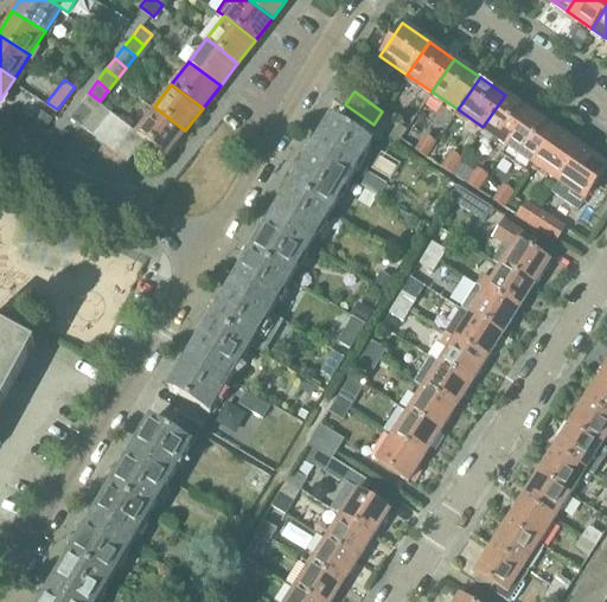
[(89,93),(80,103),(91,113),(100,101),(89,93)]
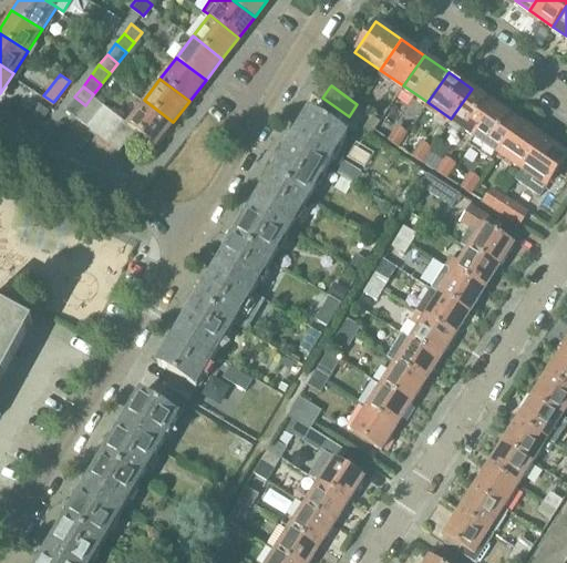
[(472,89),(451,119),(475,135),(496,104),(472,89)]
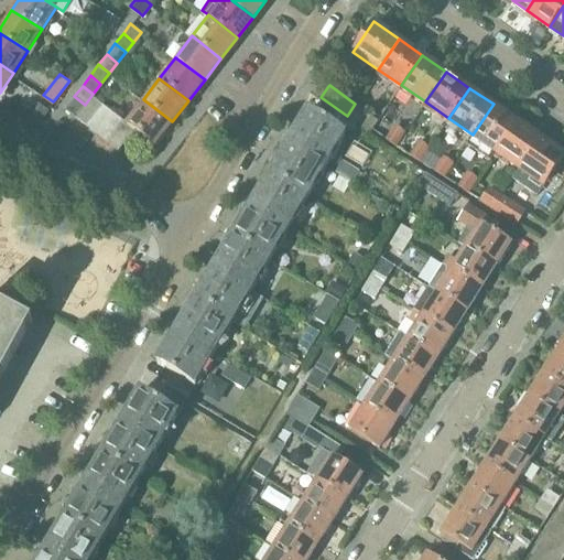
[(85,105),(75,116),(86,125),(104,103),(93,94),(85,105)]
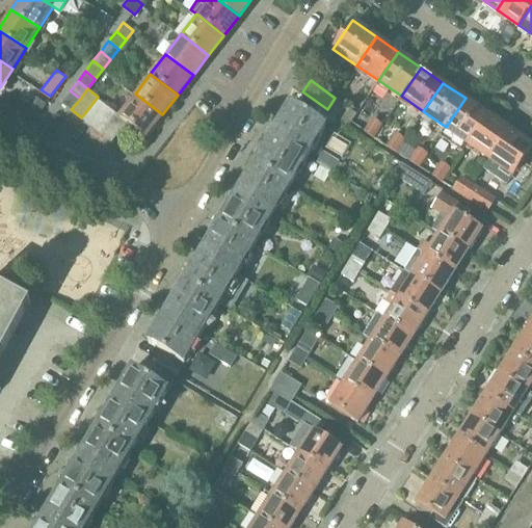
[(70,90),(61,102),(71,109),(80,99),(70,90)]
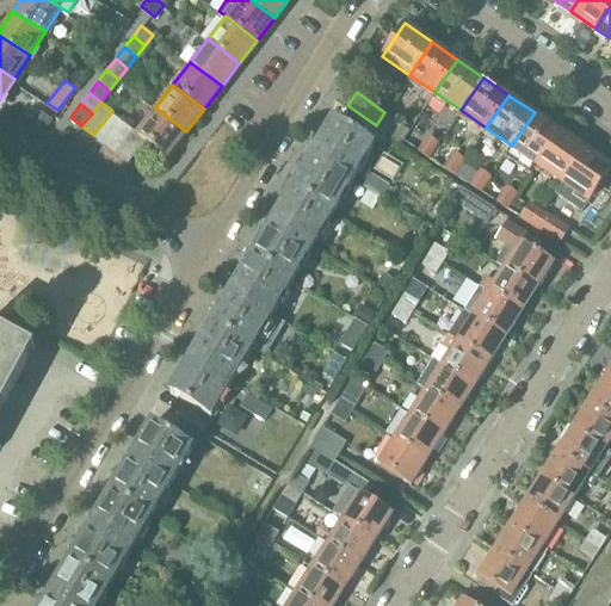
[(155,107),(137,130),(146,137),(144,138),(168,156),(186,131),(155,107)]
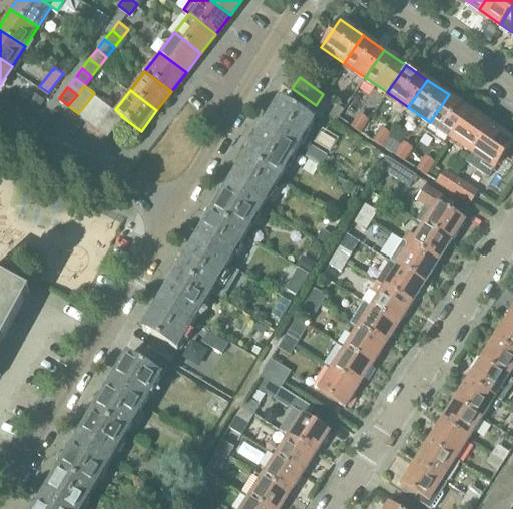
[(94,93),(78,113),(88,120),(103,100),(94,93)]
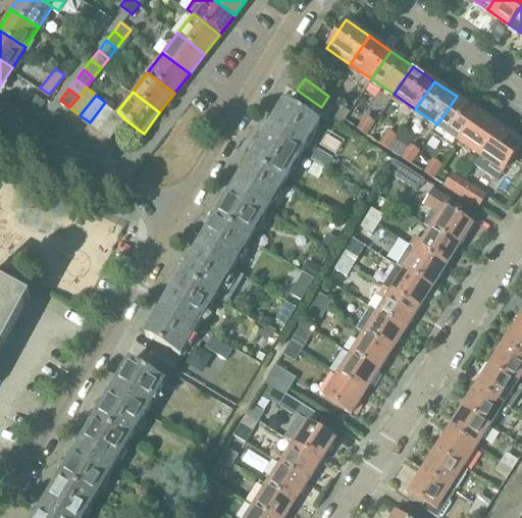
[(328,96),(321,107),(329,113),(336,101),(328,96)]
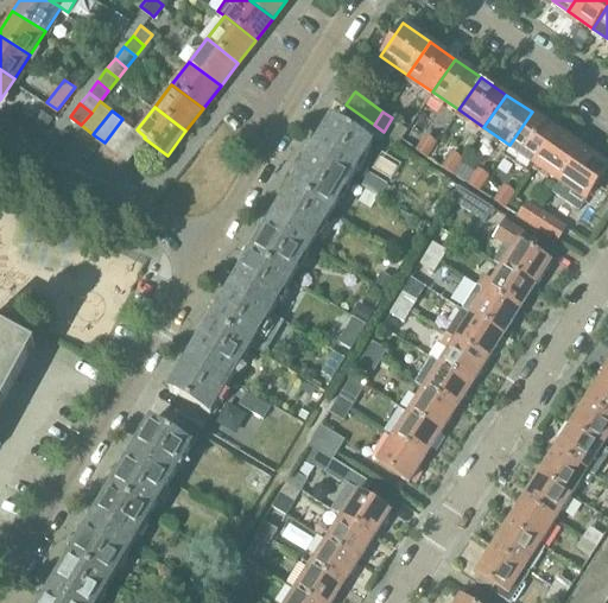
[(510,145),(502,154),(529,171),(534,163),(557,129),(532,112),(510,145)]
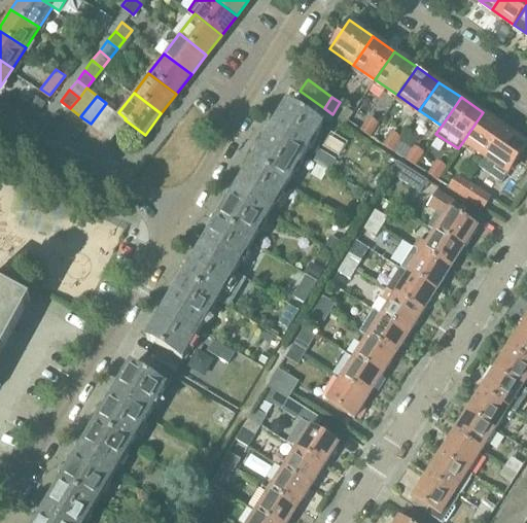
[(106,103),(91,124),(100,131),(115,110),(106,103)]
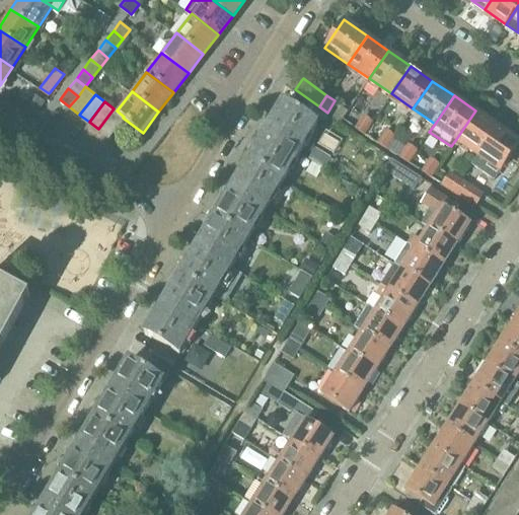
[(261,138),(247,159),(282,179),(316,122),(282,101),(269,123),(261,138)]
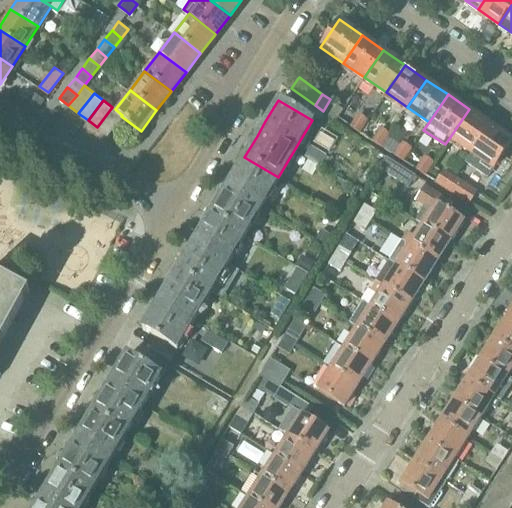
[(112,107),(97,127),(106,134),(107,134),(121,116),(122,115),(115,109),(112,107)]
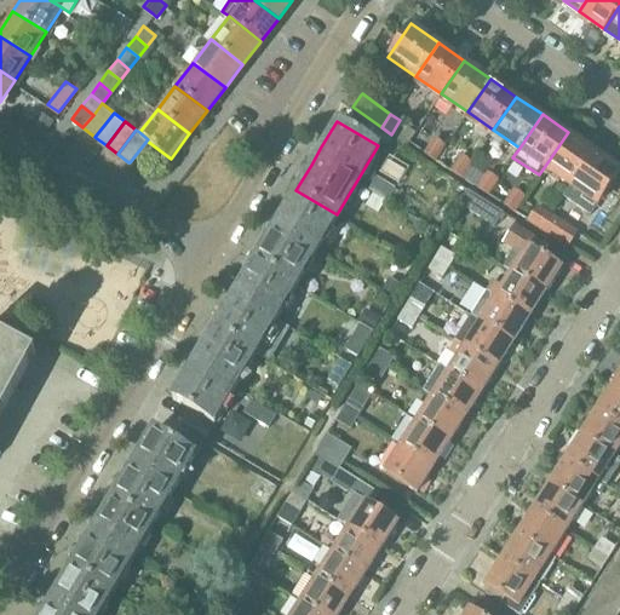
[(568,132),(545,166),(572,184),(595,150),(568,132)]
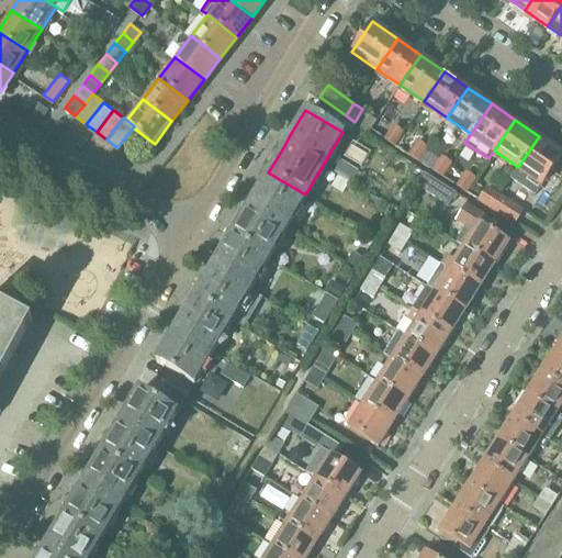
[(391,123),(383,137),(393,143),(402,130),(391,123)]
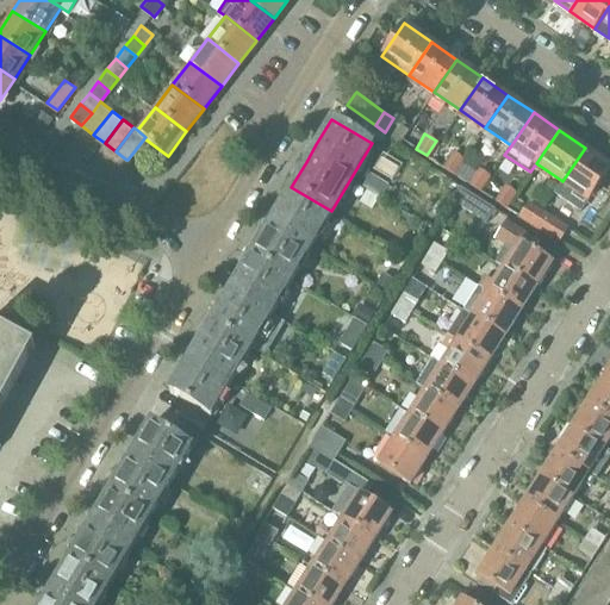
[(562,181),(556,191),(580,207),(586,198),(609,166),(585,148),(562,181)]
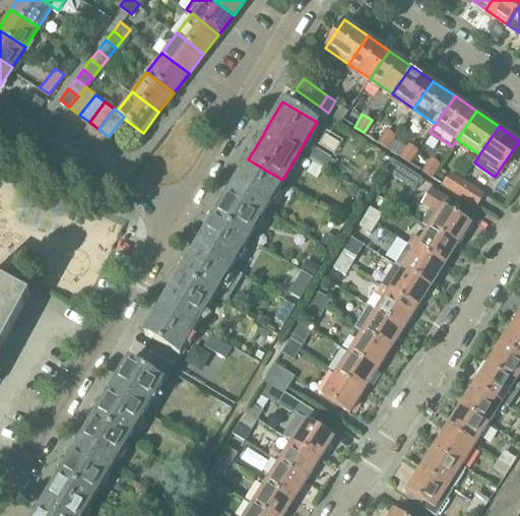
[(385,128),(377,139),(387,145),(394,134),(385,128)]
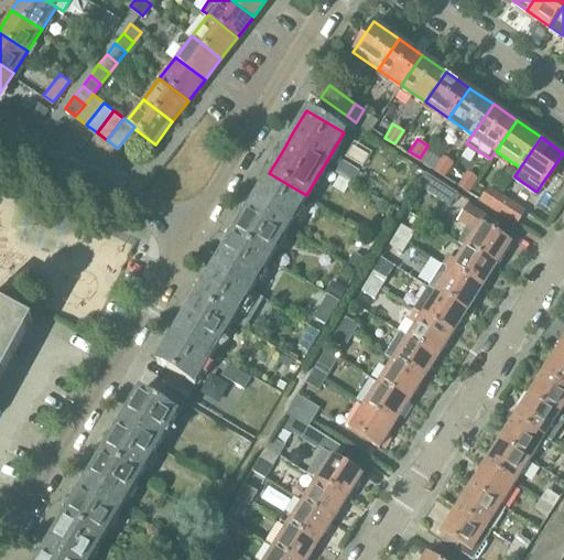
[(442,154),(434,168),(444,173),(452,161),(442,154)]
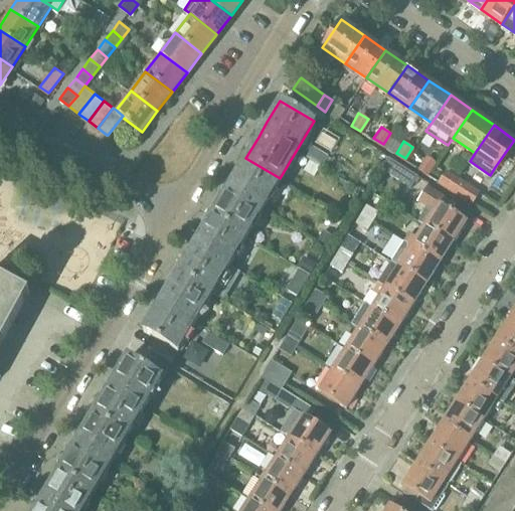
[(310,143),(304,154),(319,163),(325,152),(322,150),(321,150),(313,145),(310,143)]
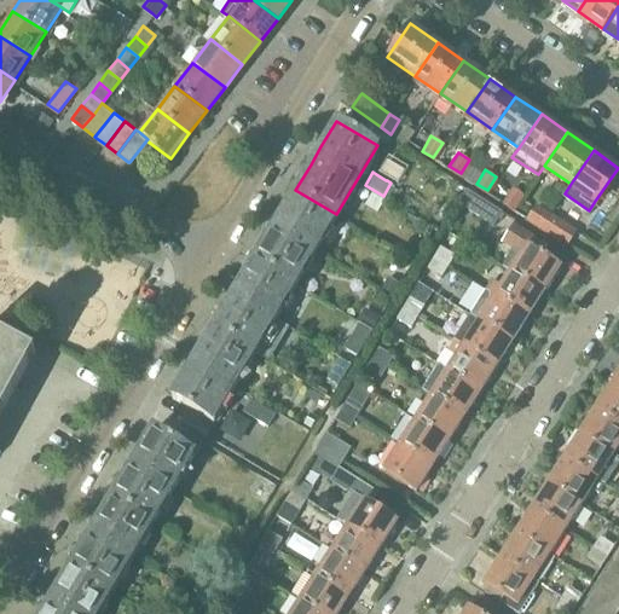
[(512,186),(502,200),(514,207),(522,193),(512,186)]
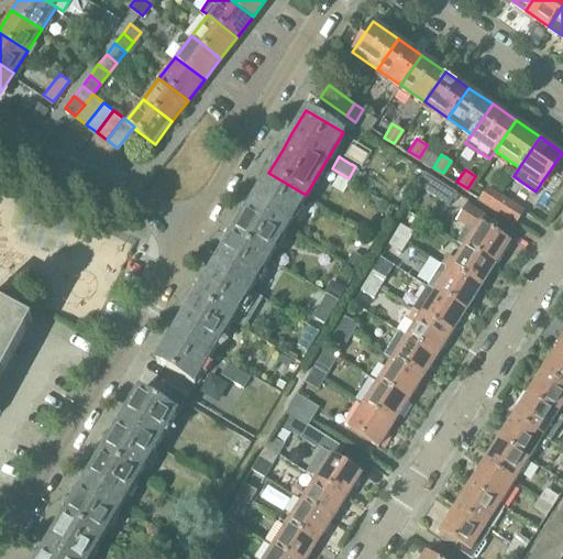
[(423,171),(416,183),(448,204),(455,190),(423,171)]
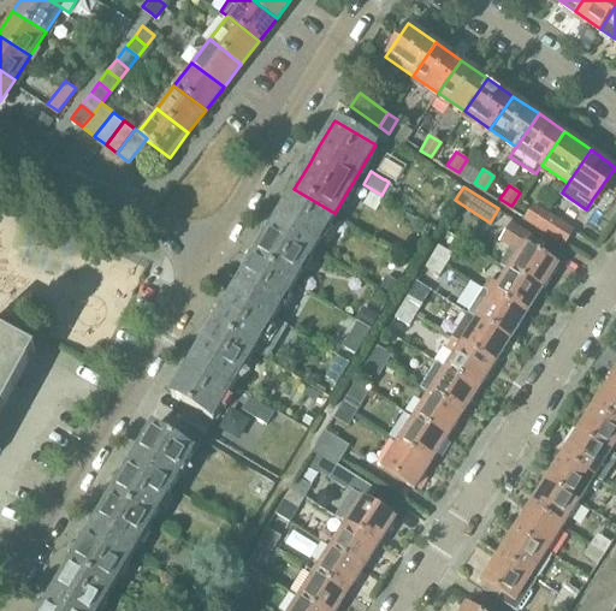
[(268,231),(253,257),(294,282),(335,213),(294,189),(278,214),(268,231)]
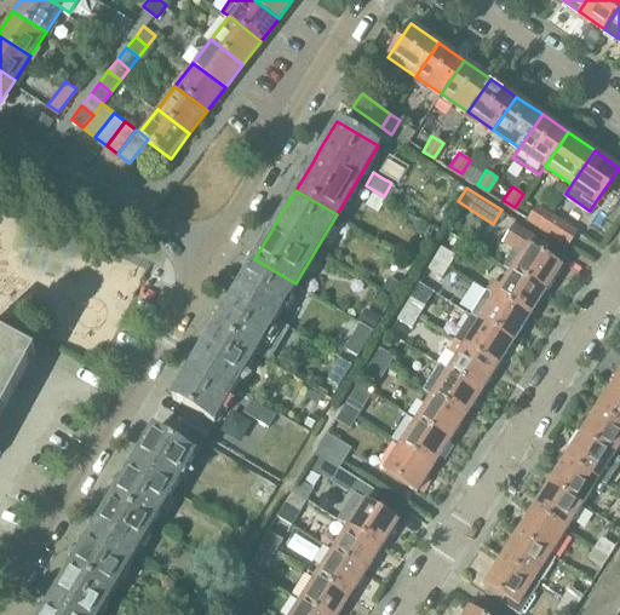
[(528,217),(541,225),(551,213),(537,205),(528,217)]
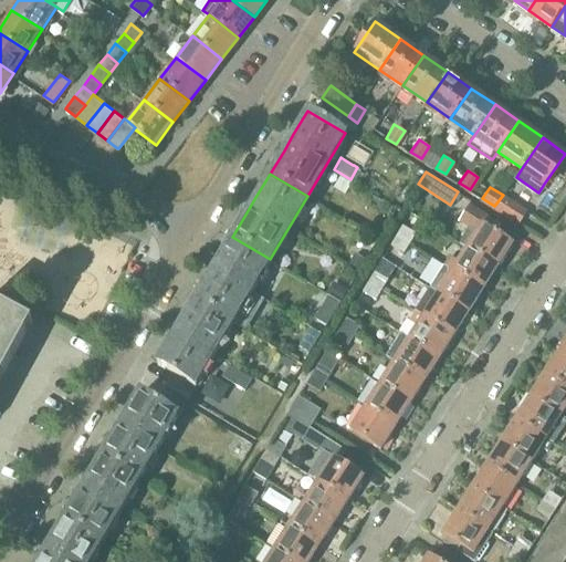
[(503,195),(494,206),(519,221),(526,210),(503,195)]
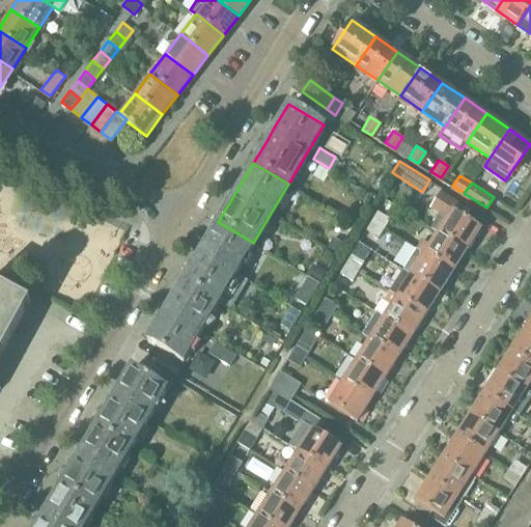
[(440,190),(430,205),(447,217),(438,230),(467,248),(481,226),(459,213),(465,206),(440,190)]
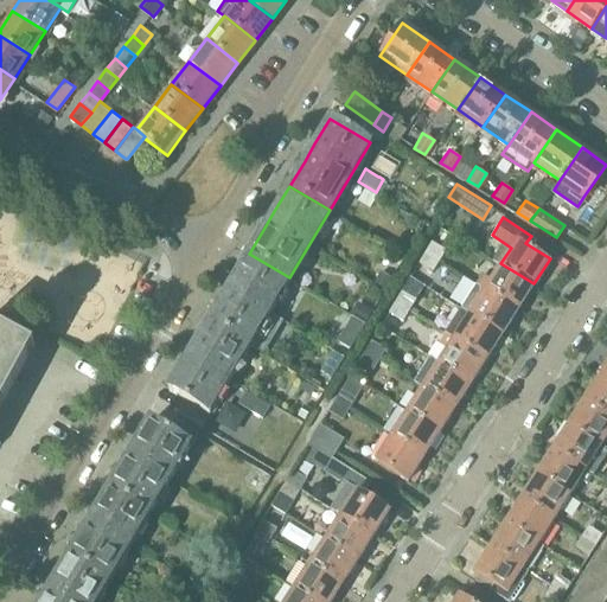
[(401,242),(398,244),(407,250),(414,239),(406,235),(401,242)]
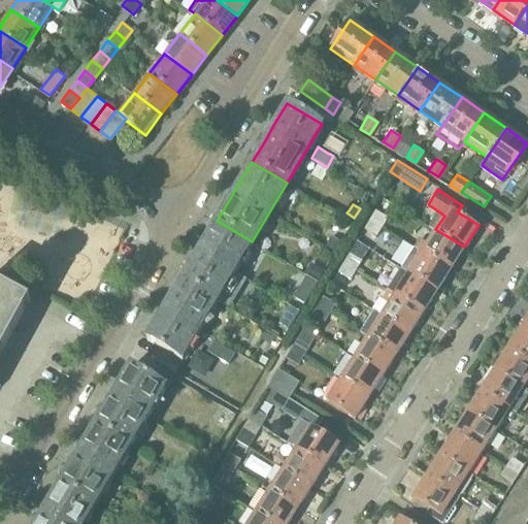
[(374,208),(369,217),(382,225),(387,216),(374,208)]
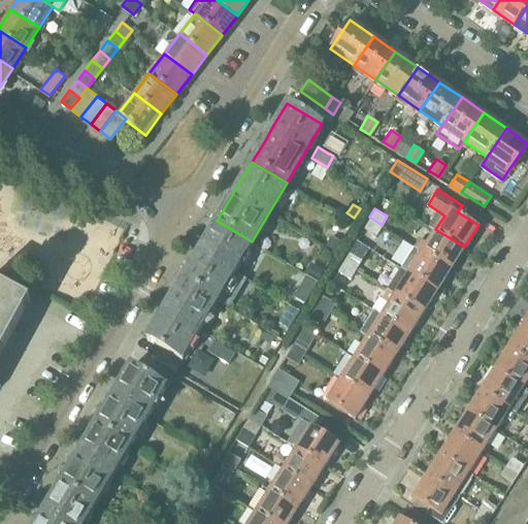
[(369,217),(363,227),(375,235),(382,225),(369,217)]
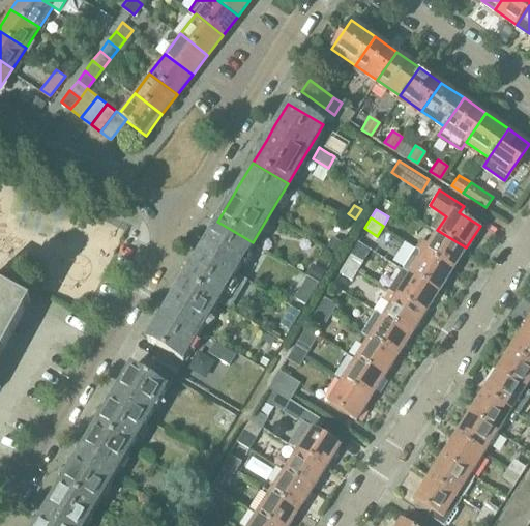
[(196,258),(182,280),(217,300),(230,308),(247,279),(235,271),(253,242),(217,222),(204,243),(196,258)]
